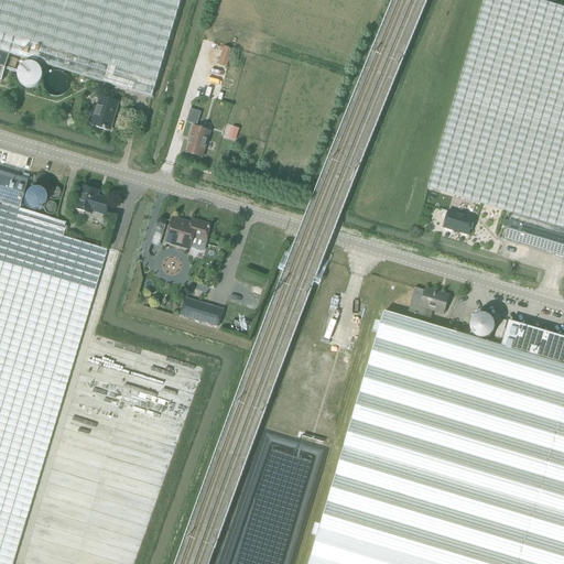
[(0,0),(0,51),(9,54),(152,97),(181,0),(0,0)]
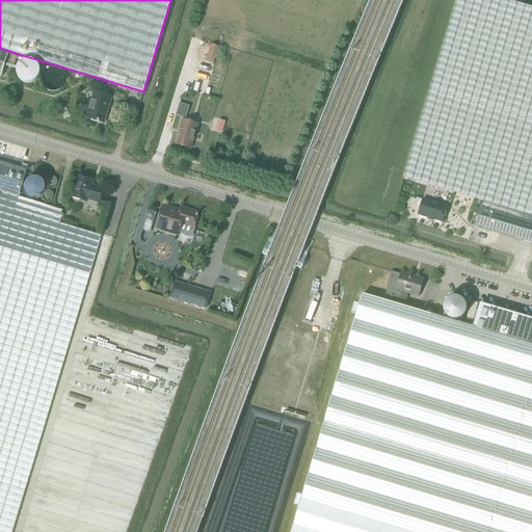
[(531,6),(509,0),(455,0),(403,178),(483,203),(531,216),(531,6)]
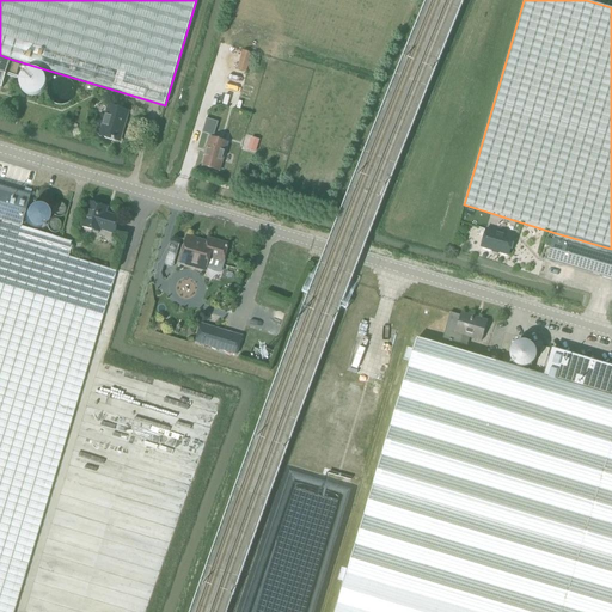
[(10,59),(0,55),(0,87),(1,89),(10,59)]
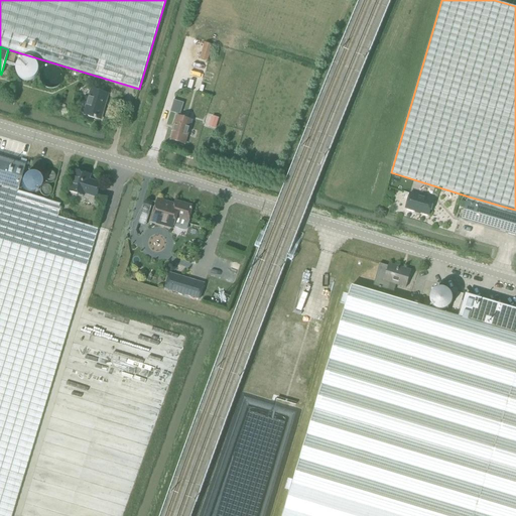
[(13,66),(16,54),(10,53),(7,63),(13,66)]
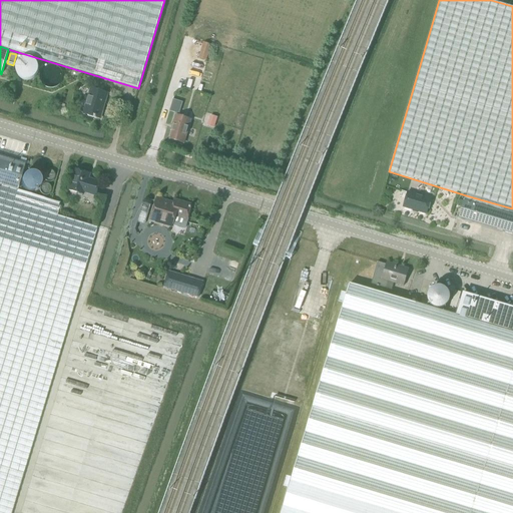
[(106,104),(108,94),(91,89),(86,106),(83,105),(81,112),(85,114),(84,115),(98,120),(103,103),(106,104)]
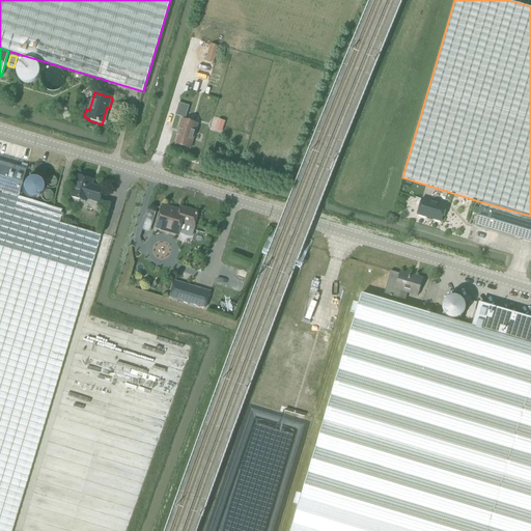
[(190,148),(197,123),(182,119),(176,135),(178,136),(175,144),(190,148)]
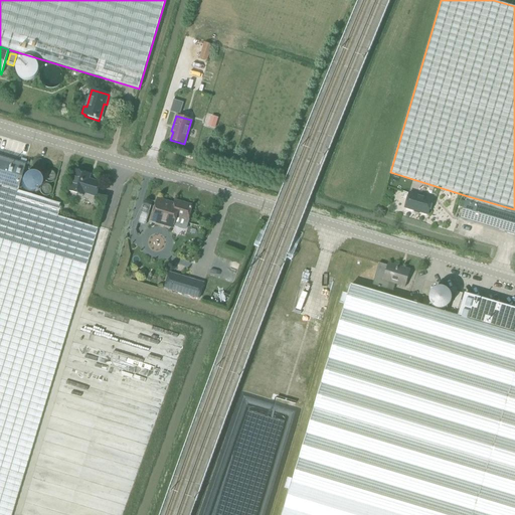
[(0,158),(0,199),(13,204),(19,206),(56,217),(60,204),(17,191),(25,166),(0,158)]
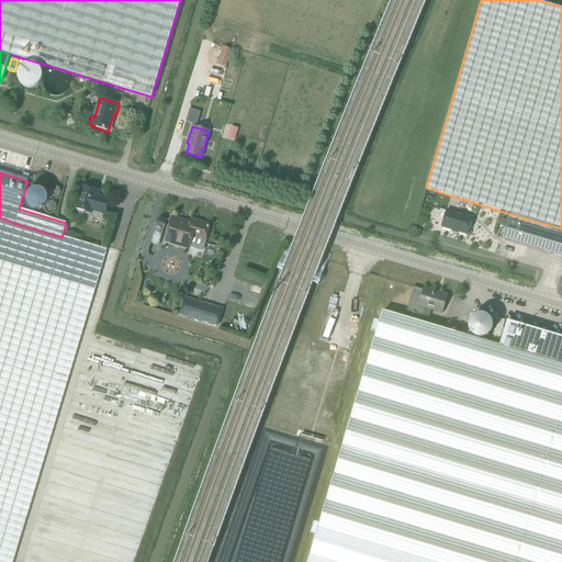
[(105,216),(110,202),(98,198),(99,192),(82,187),(76,210),(92,214),(93,212),(105,216)]
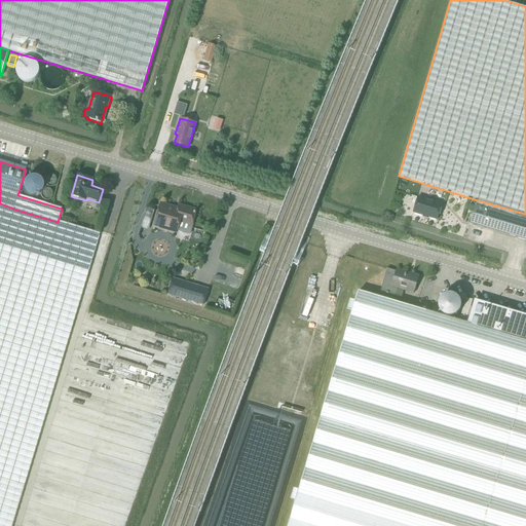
[(439,221),(443,205),(419,198),(414,214),(439,221)]
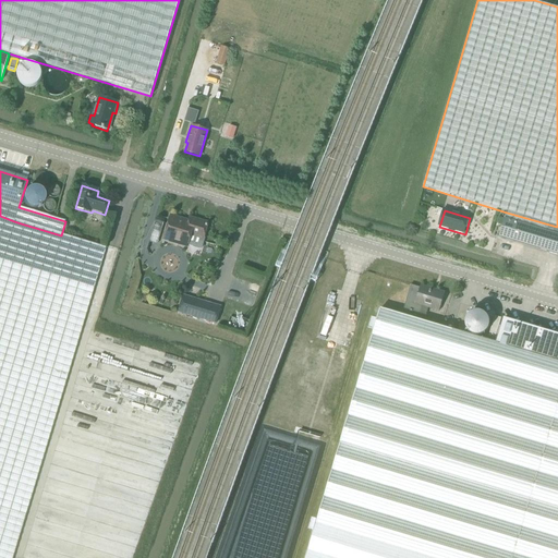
[(557,255),(557,227),(507,213),(499,238),(557,255)]
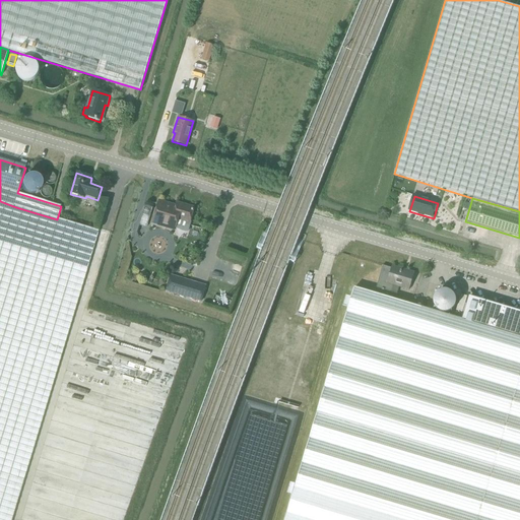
[(57,219),(19,208),(13,206),(0,201),(0,519),(10,519),(98,232),(57,219)]
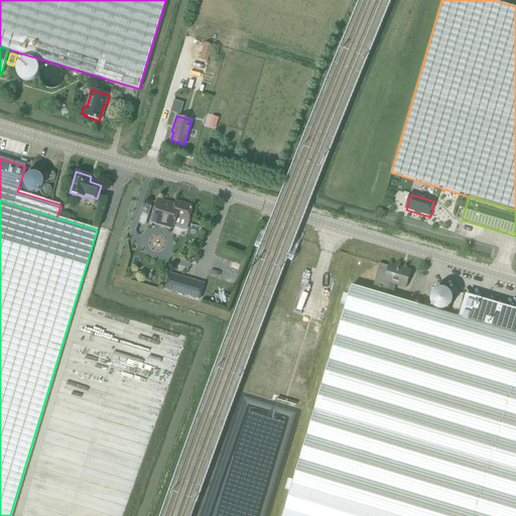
[(187,221),(192,207),(175,202),(174,207),(157,202),(151,221),(173,228),(176,218),(187,221)]
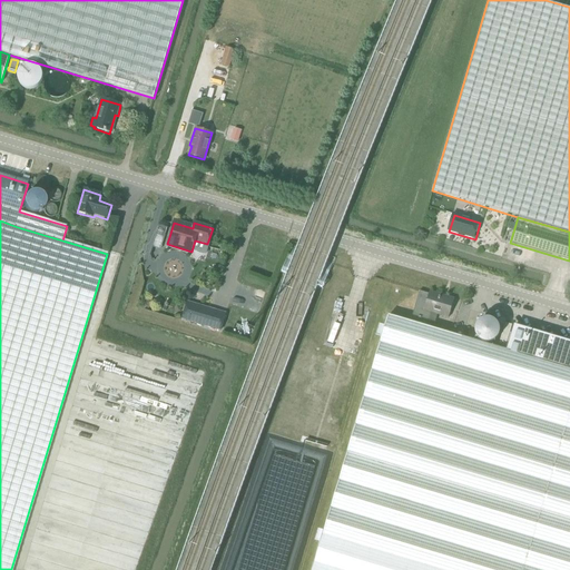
[(442,300),(443,296),(431,293),(431,295),(421,292),(421,293),(414,317),(420,318),(420,320),(423,320),(431,322),(433,314),(450,318),(454,303),(442,300)]
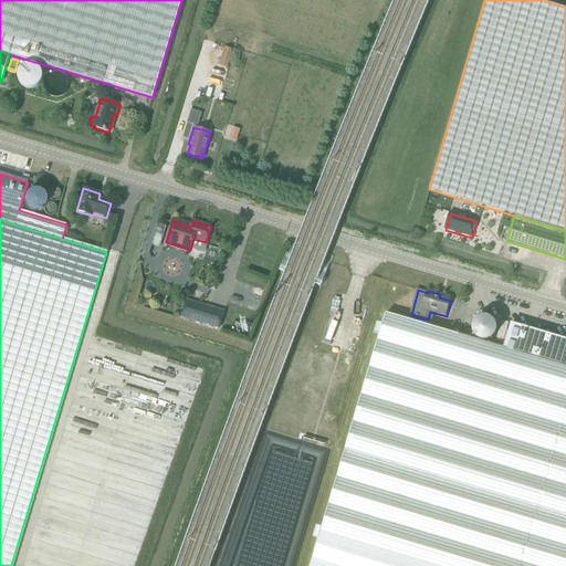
[(186,300),(180,316),(219,327),(224,311),(186,300)]
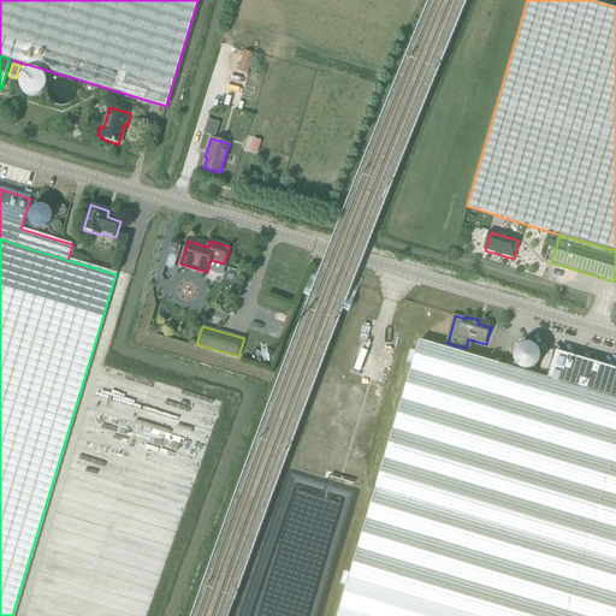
[(615,615),(615,400),(548,379),(419,341),(337,615),(615,615)]
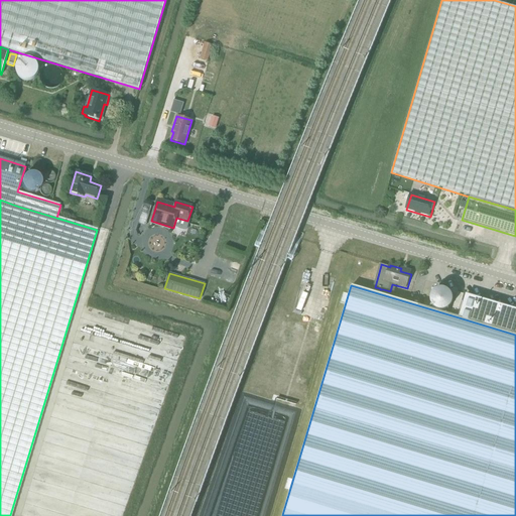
[(515,308),(466,294),(459,317),(515,335),(515,308)]
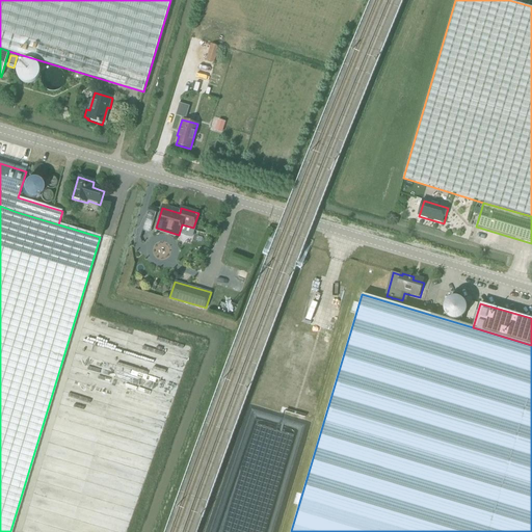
[(477,308),(470,306),(464,324),(472,326),(477,308)]
